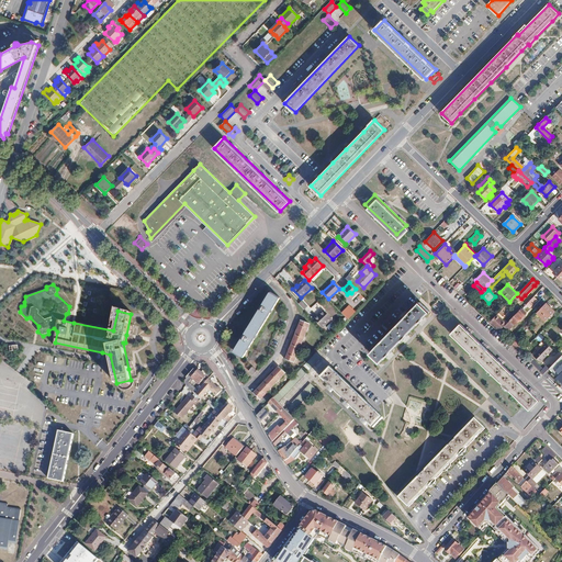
[(270,292),(234,350),(244,357),(280,298),(270,292)]
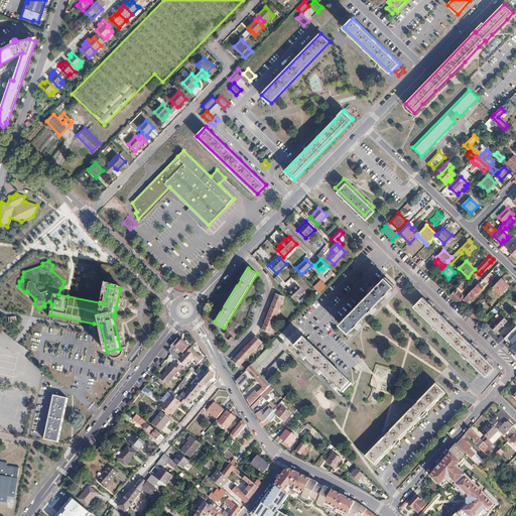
[(279,284),(283,280),(278,275),(274,278),(279,284)]
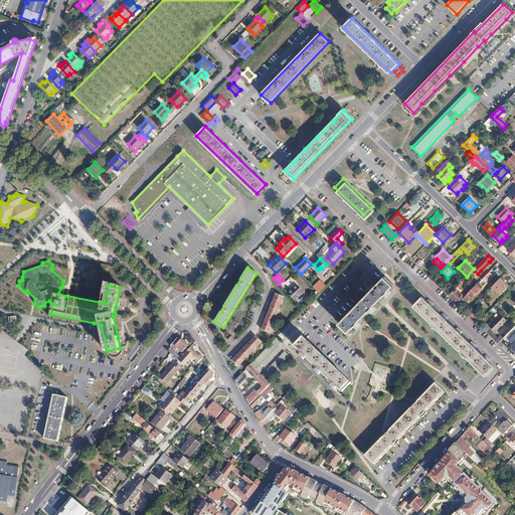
[(393,286),(384,277),(339,324),(348,332),(393,286)]
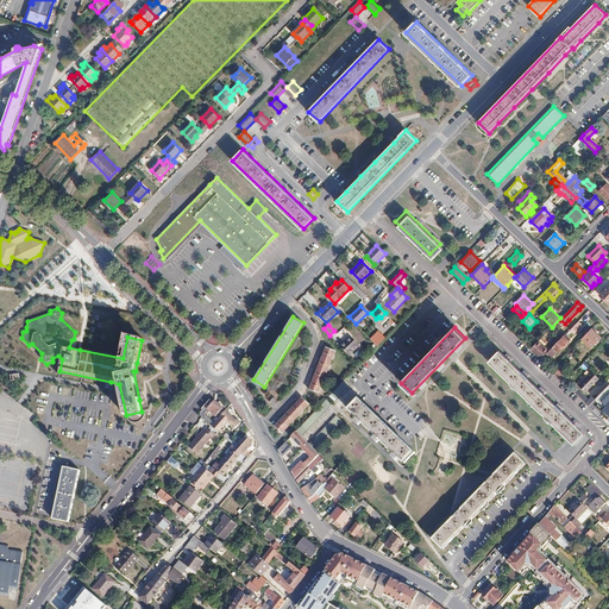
[(602,337),(592,328),(582,339),(591,347),(602,337)]
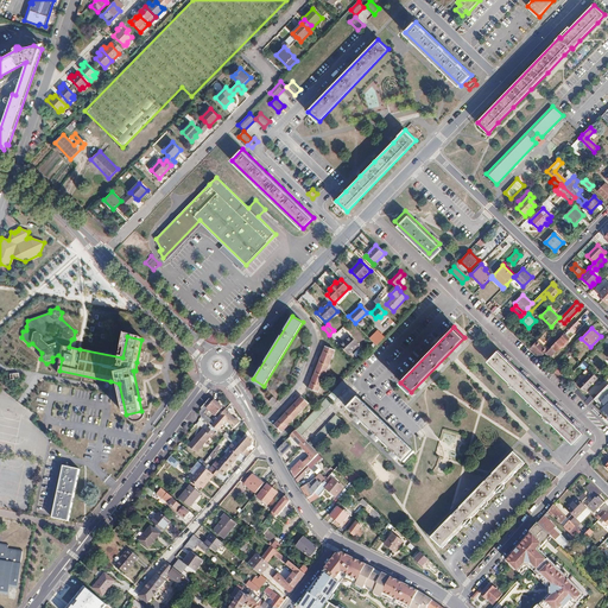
[(377,330),(369,337),(373,341),(380,334),(377,330)]
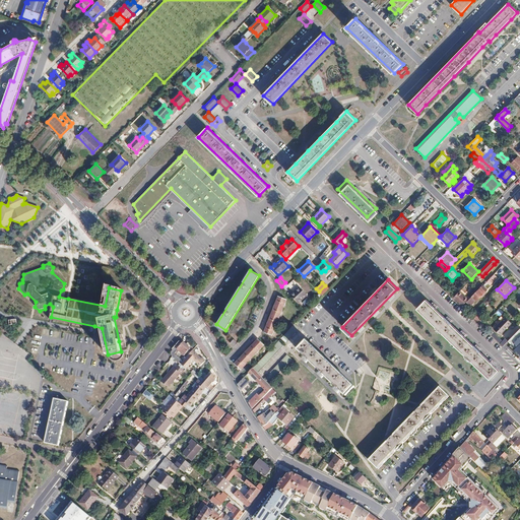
[(483,285),(472,297),(474,298),(476,301),(488,289),(483,285)]
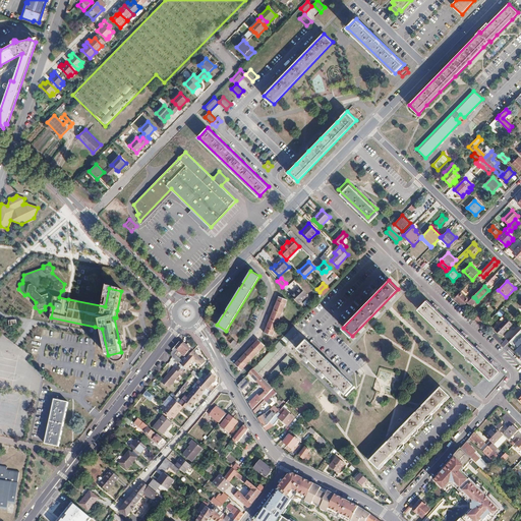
[(320,293),(323,296),(329,290),(326,287),(320,293)]
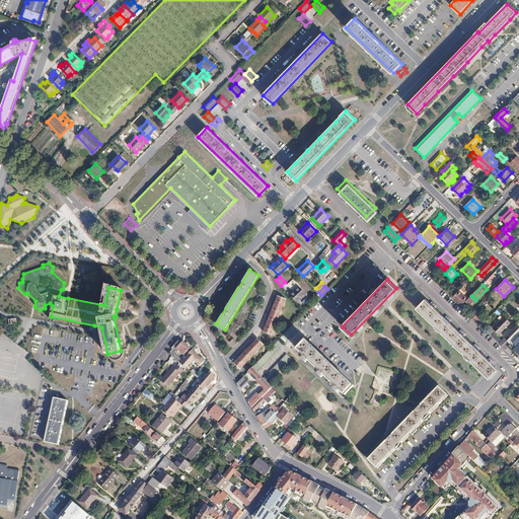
[(299,287),(290,295),(297,303),(306,295),(299,287)]
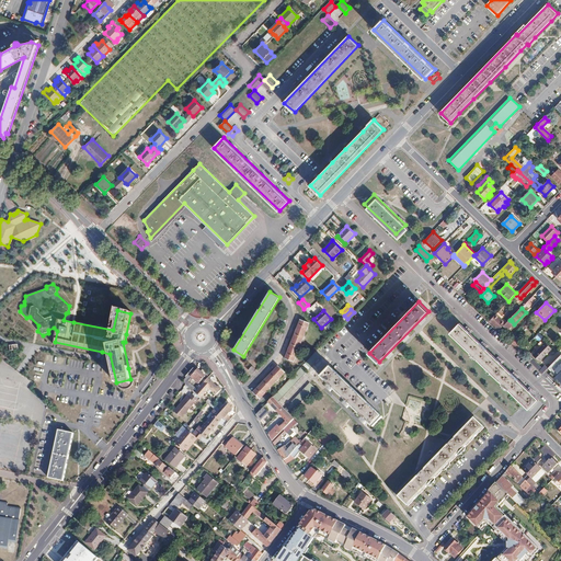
[(560,313),(560,312),(550,321),(554,325),(560,318),(560,313)]
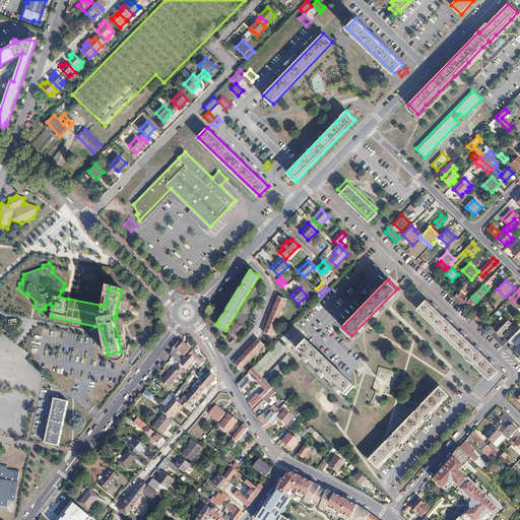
[(458,293),(454,298),(458,302),(462,306),(466,302),(468,300),(465,297),(463,298),(458,293)]
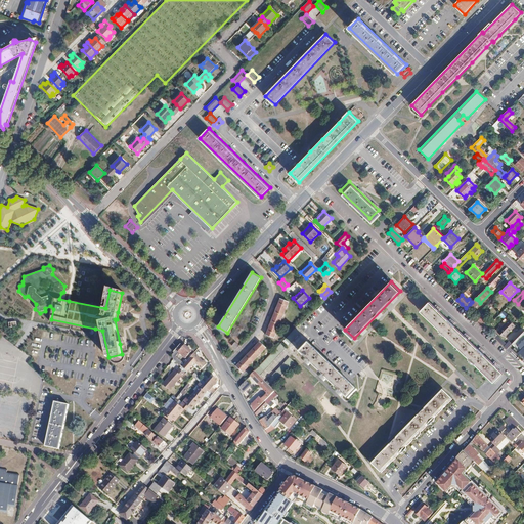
[(289,302),(280,299),(266,336),(274,339),(289,302)]
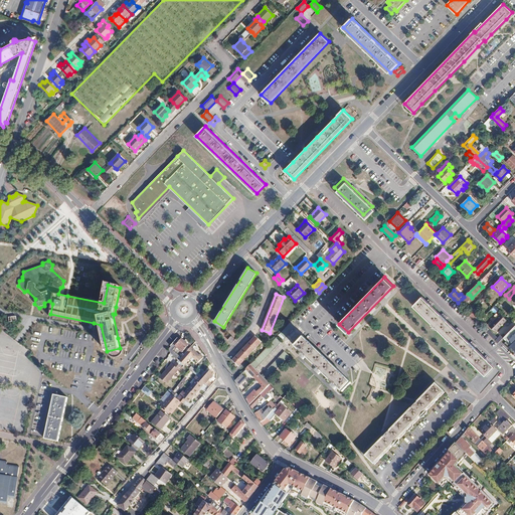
[(494,367),(422,297),(413,306),(485,376),(494,367)]
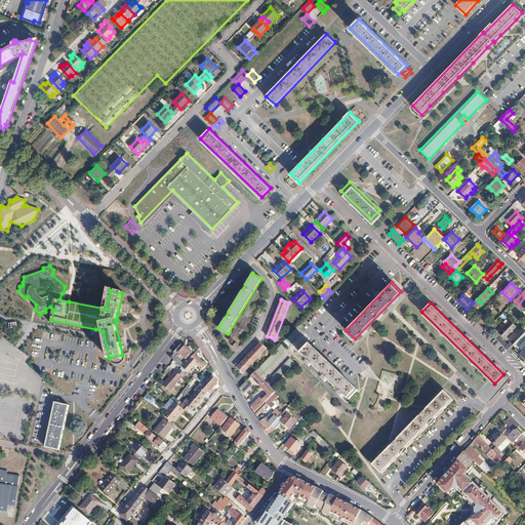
[(313,307),(307,313),(309,316),(315,309),(313,307)]
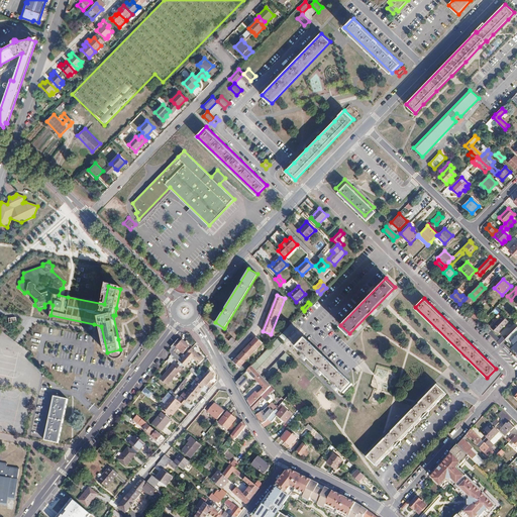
[(496,308),(503,315),(504,314),(497,307),(496,308)]
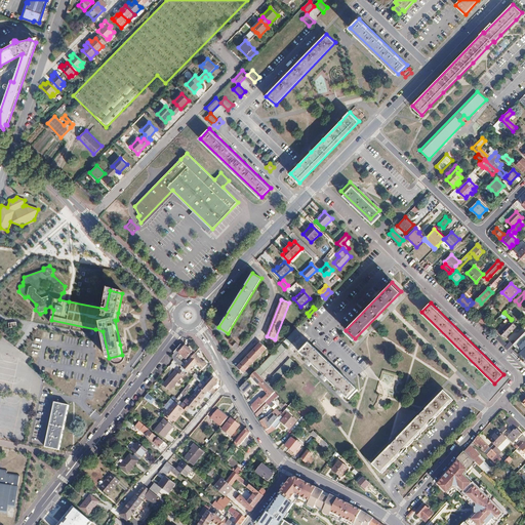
[(492,323),(481,314),(476,319),(487,328),(492,323)]
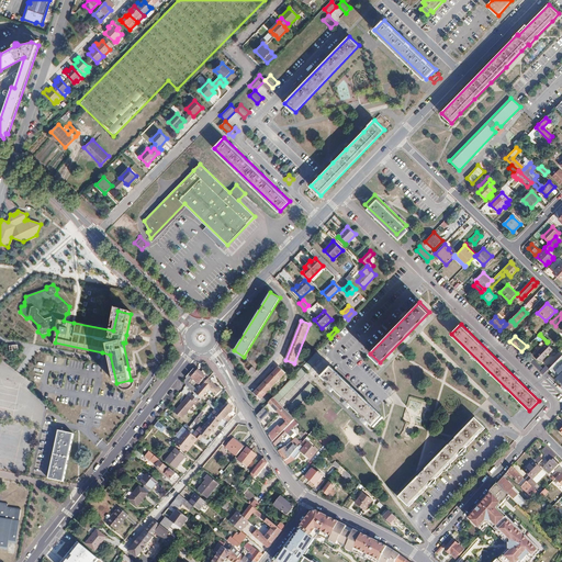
[(553,349),(547,343),(534,356),(541,362),(553,349)]
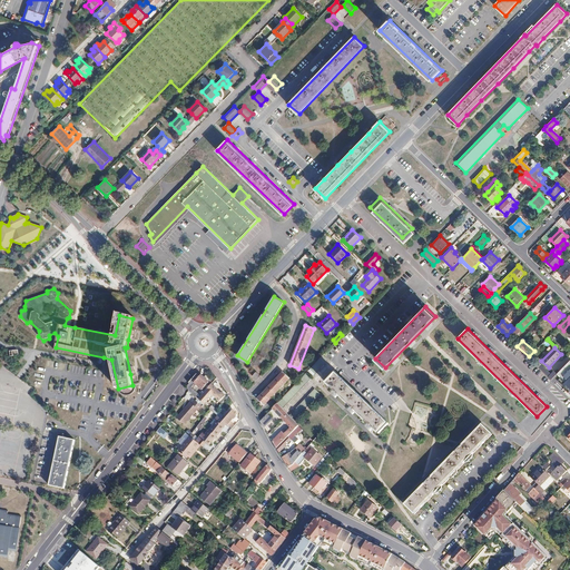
[(315,363),(308,371),(313,376),(328,361),(323,355),(315,363)]
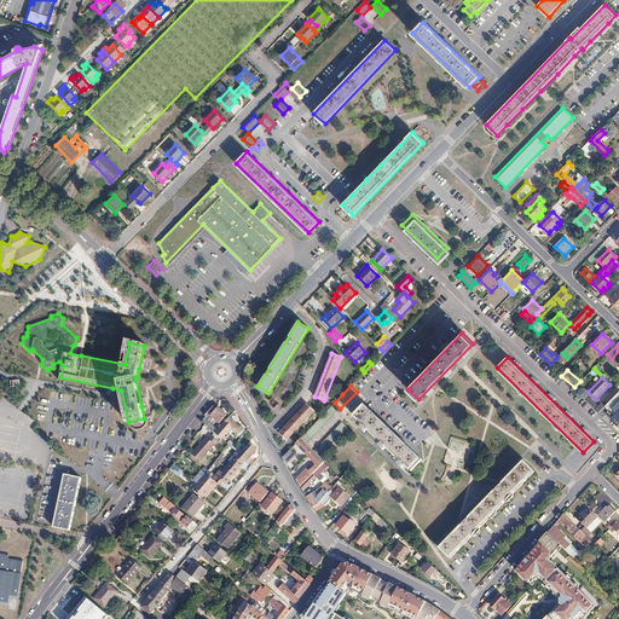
[(618,392),(605,406),(618,421),(618,392)]
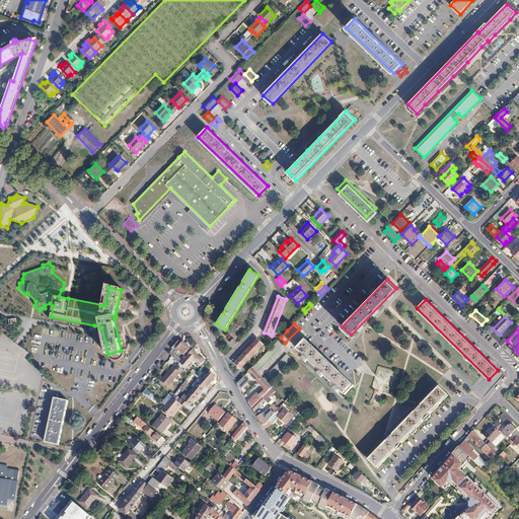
[(489,332),(498,342),(500,340),(491,330),(489,332)]
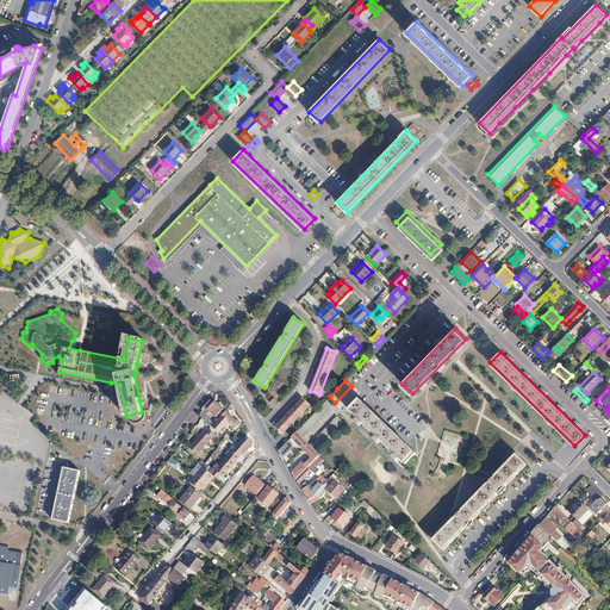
[(310,405),(303,398),(275,427),(282,434),(310,405)]
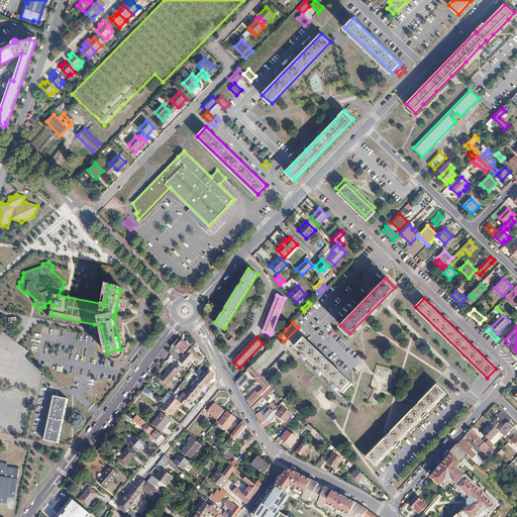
[(181,338),(169,351),(171,353),(180,363),(182,359),(174,352),(177,348),(183,353),(190,346),(188,345),(186,342),(181,338)]
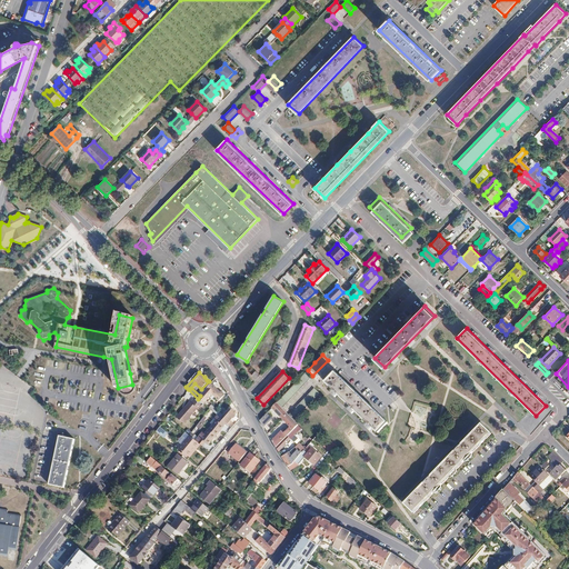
[(310,378),(305,373),(296,383),(277,402),(282,408),(310,378)]
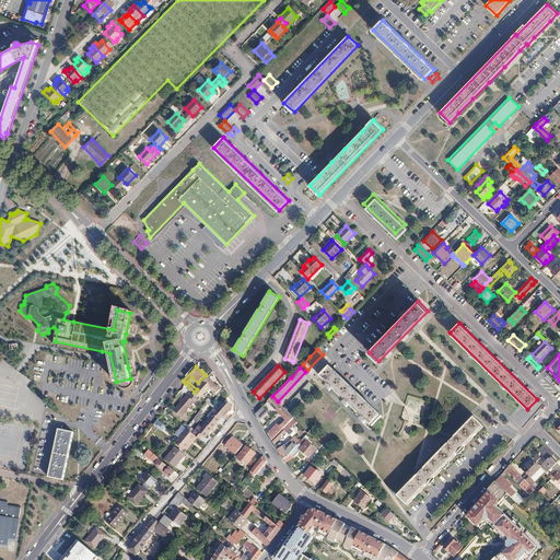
[(331,368),(322,377),(372,427),(382,417),(331,368)]
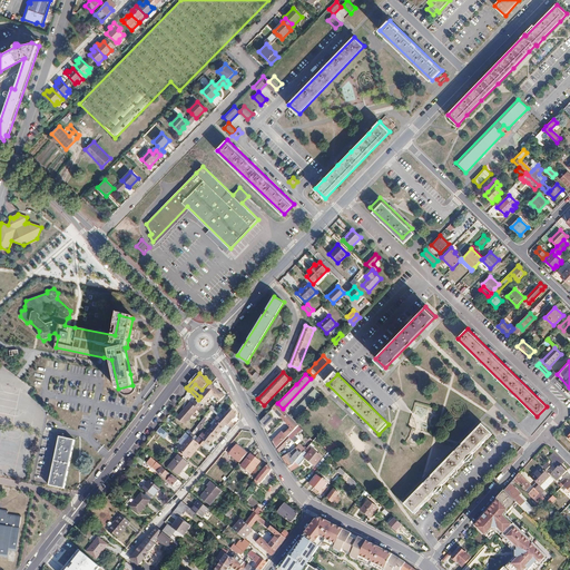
[(213,383),(200,396),(198,400),(200,401),(203,400),(206,403),(213,395),(217,400),(218,399),(222,401),(224,397),(225,397),(226,396),(222,392),(220,393),(214,386),(215,385),(213,383)]
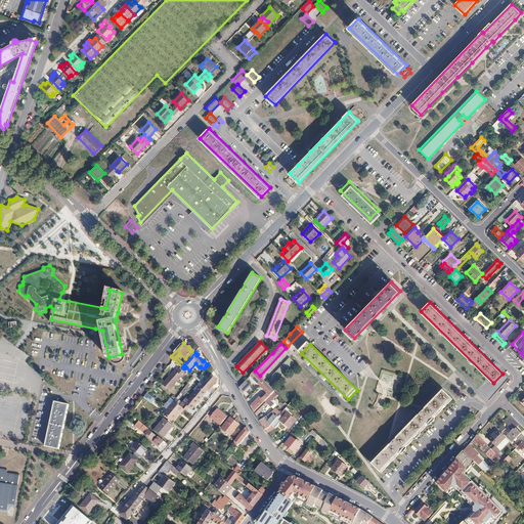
[(290,357),(266,383),(270,387),(295,362),(290,357)]
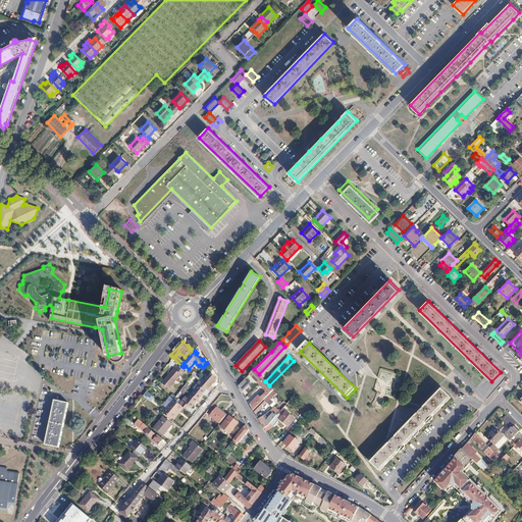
[(174,369),(162,383),(168,389),(180,375),(183,376),(186,373),(177,366),(175,369),(174,369)]
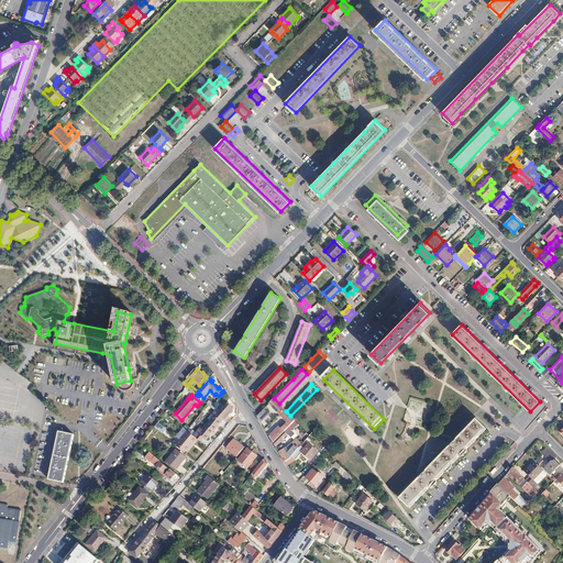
[(206,399),(205,401),(208,405),(211,408),(214,405),(207,398),(206,399)]
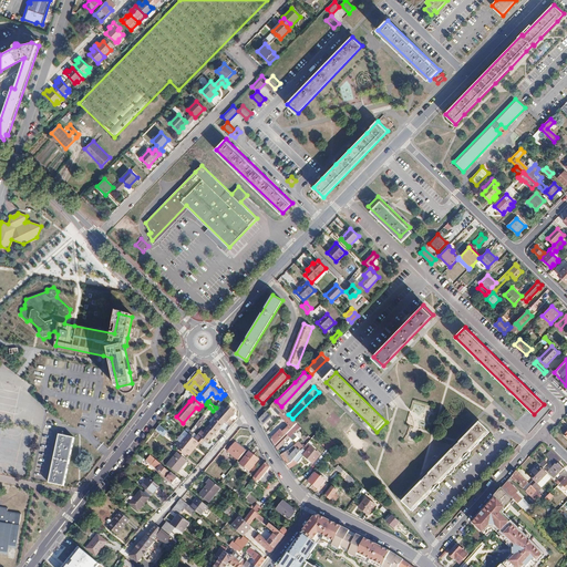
[(270,406),(281,418),(287,413),(281,406),(276,401),(270,406)]
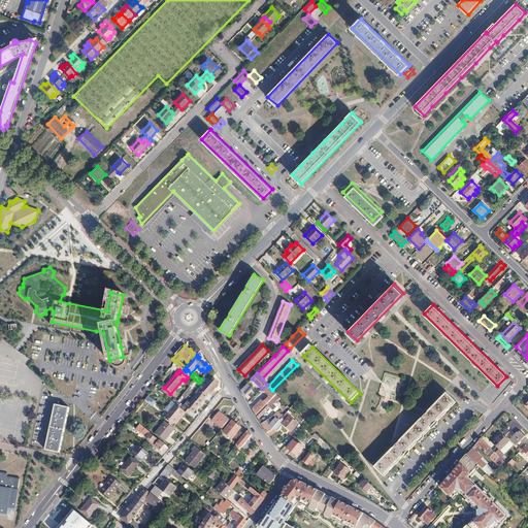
[(201,380),(198,383),(202,386),(210,393),(211,394),(213,391),(220,384),(216,381),(209,388),(201,380)]
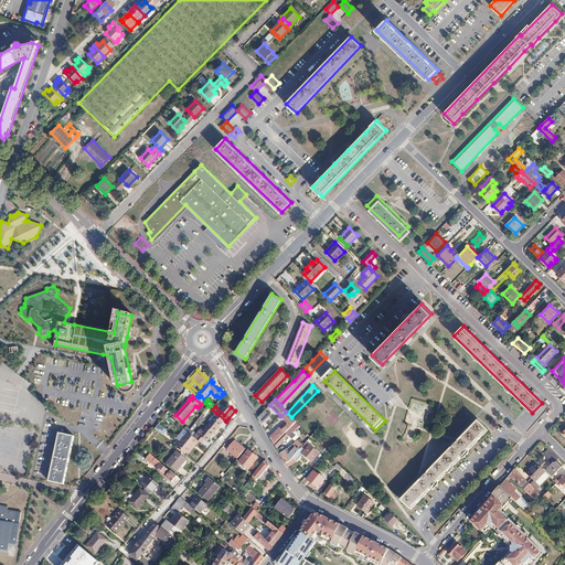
[(270,415),(266,409),(259,416),(263,424),(270,415)]
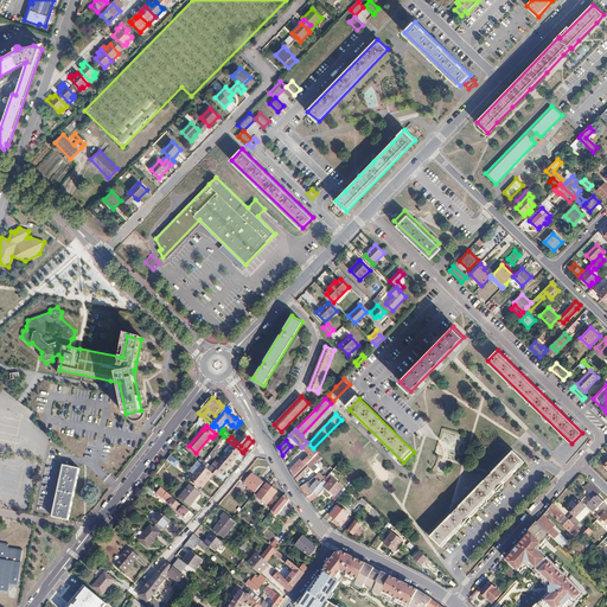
[(300,459),(289,470),(292,473),(294,478),(318,453),(313,448),(308,443),(307,442),(301,447),(308,455),(302,461),(300,459)]
